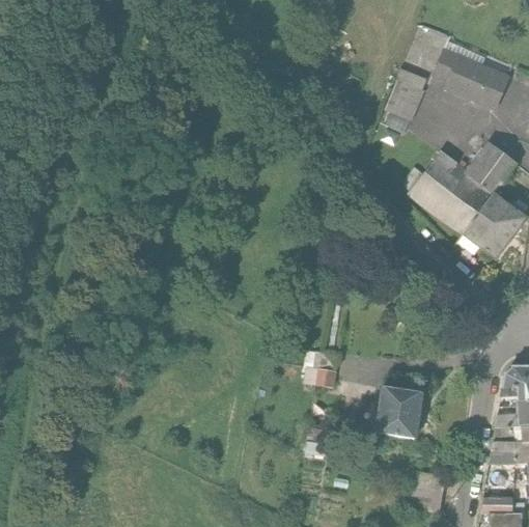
[(444,47),(432,76),(446,82),(443,89),(495,111),(510,76),(482,64),(485,57),(462,47),(447,40),(445,48),(444,47)]
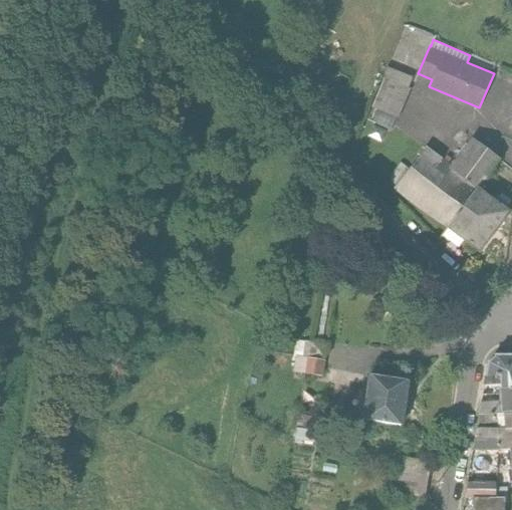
[(384,71),(387,65),(388,63),(374,58),(370,66),(384,71)]
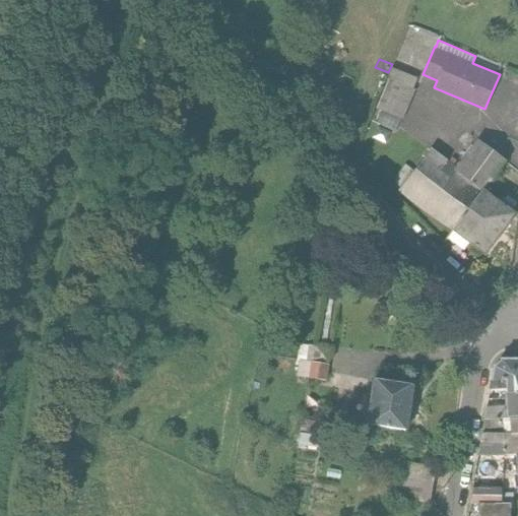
[(392,67),(391,66),(387,77),(389,78),(377,108),(382,111),(377,121),(395,129),(400,118),(403,119),(416,88),(413,87),(417,77),(392,67)]
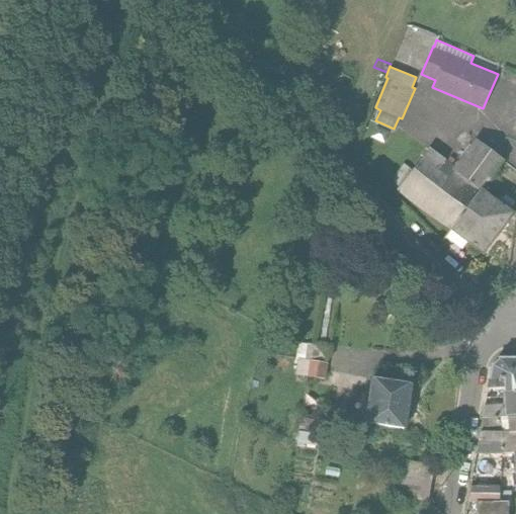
[(413,169),(400,186),(397,189),(403,194),(425,211),(450,230),(482,187),(483,189),(505,159),(476,139),(455,166),(445,159),(429,147),(413,169)]
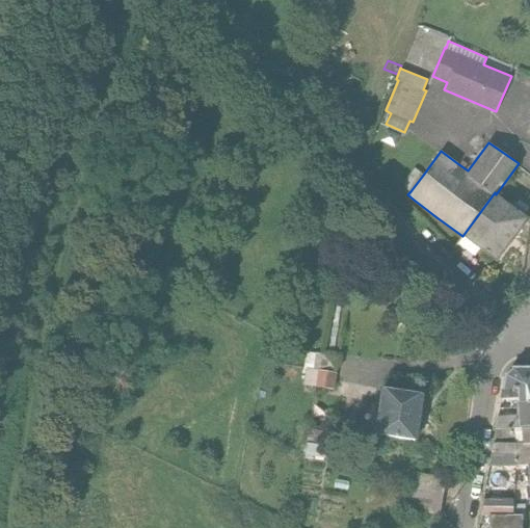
[(411,191),(424,174),(415,166),(401,184),(411,191)]
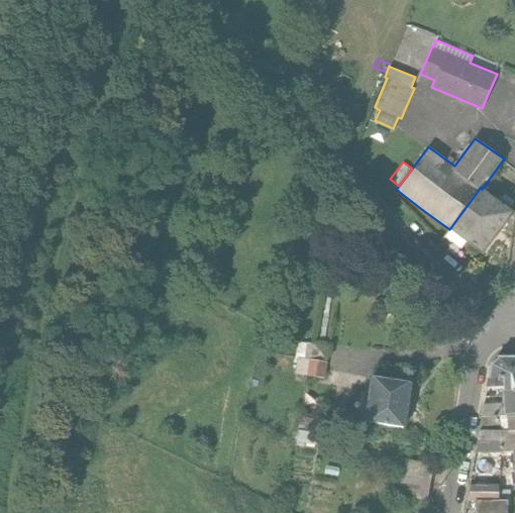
[(481,187),(449,229),(483,254),(514,213),(482,189),(481,187)]
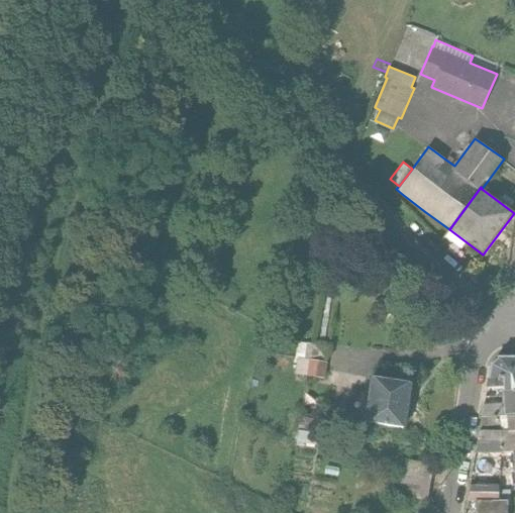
[(298,340),(295,357),(298,357),(295,372),(324,378),(326,361),(325,361),(327,344),(307,341),(298,340)]
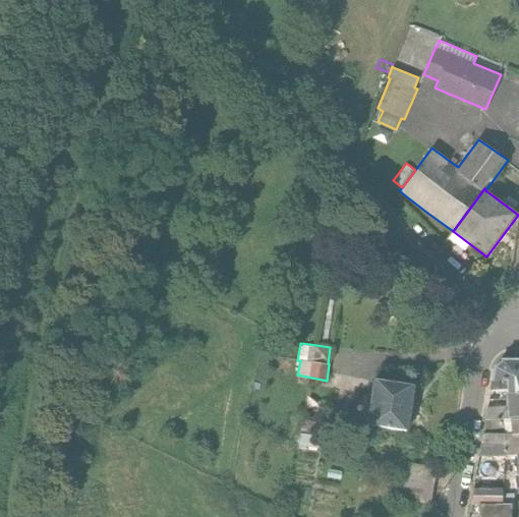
[(500,413),(518,404),(518,356),(509,354),(495,367),(491,390),(500,413)]
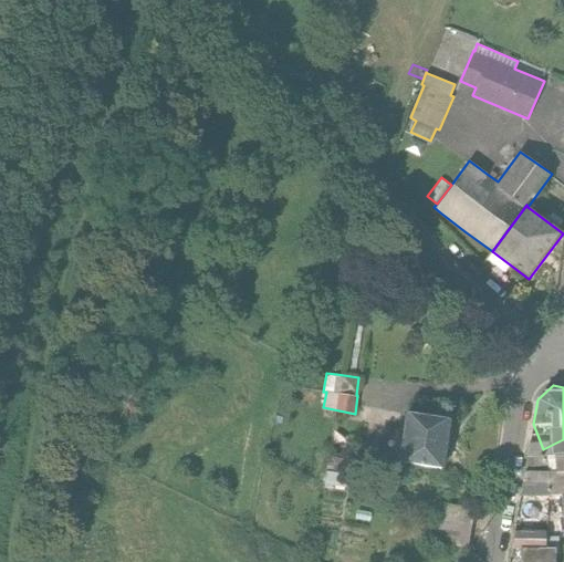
[(406,412),(397,461),(442,468),(450,418),(406,412)]
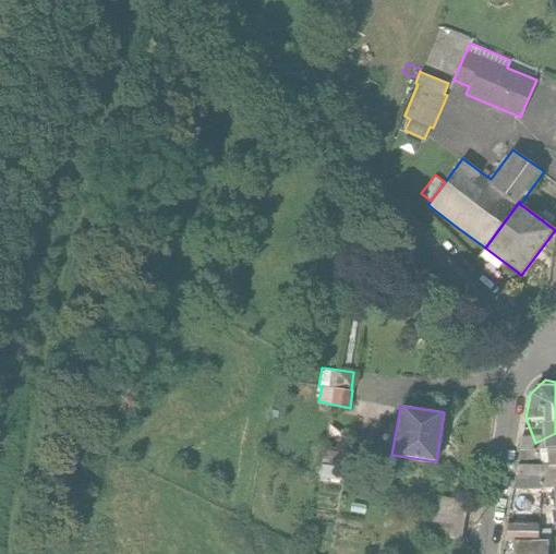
[(543,465),(535,443),(531,433),(520,432),(515,471),(539,476),(539,484),(551,485),(550,484),(543,465)]
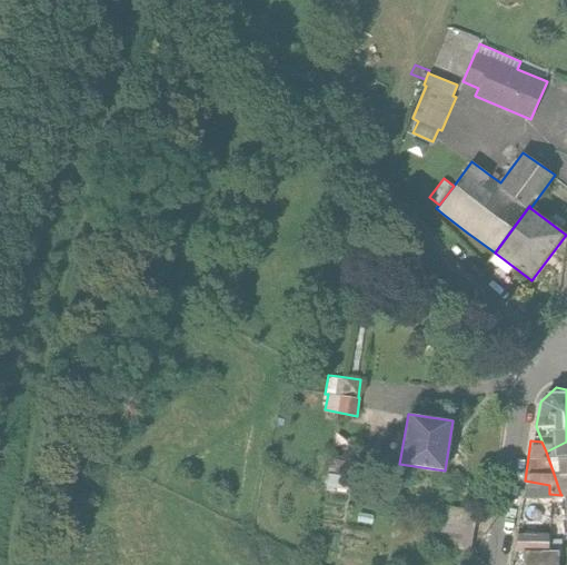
[(566,442),(546,452),(554,474),(566,467),(566,442)]
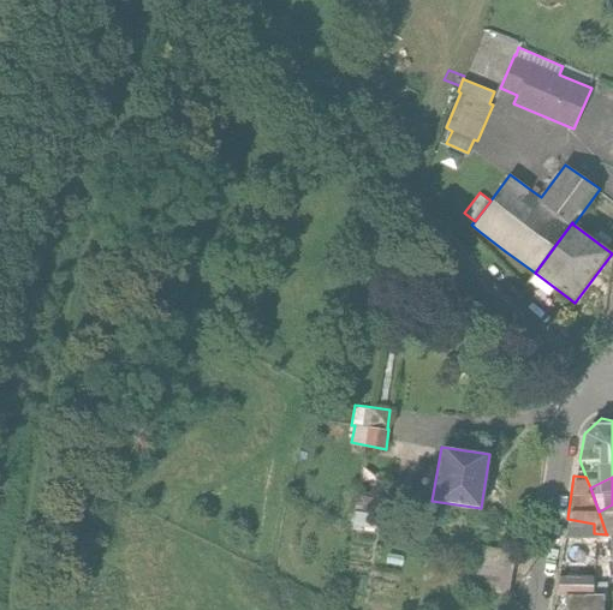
[(357,486),(351,522),(380,527),(386,491),(357,486)]
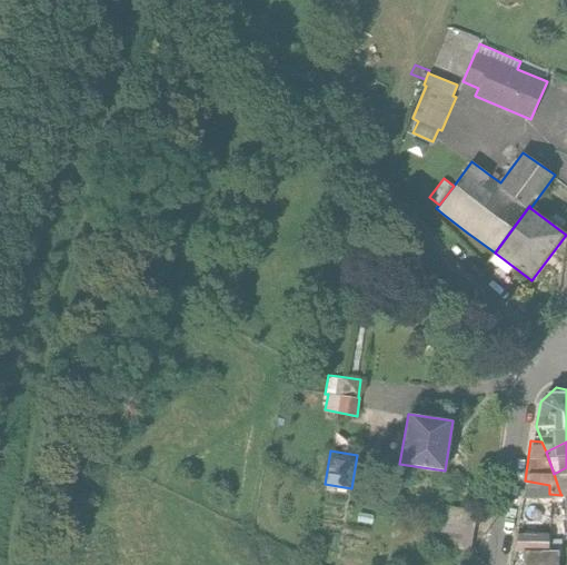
[(566,467),(554,474),(560,494),(566,508),(566,467)]
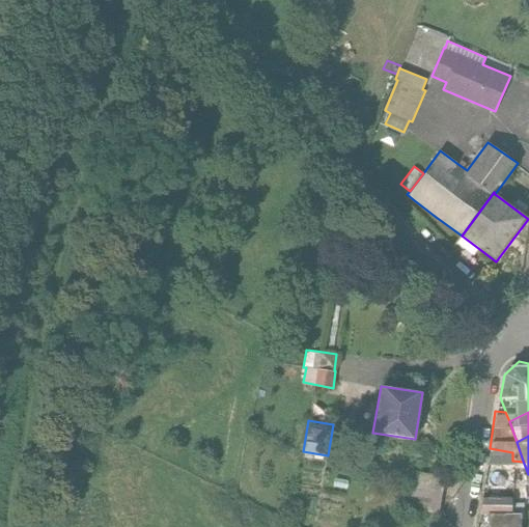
[(411,470),(405,507),(440,512),(445,475),(411,470)]
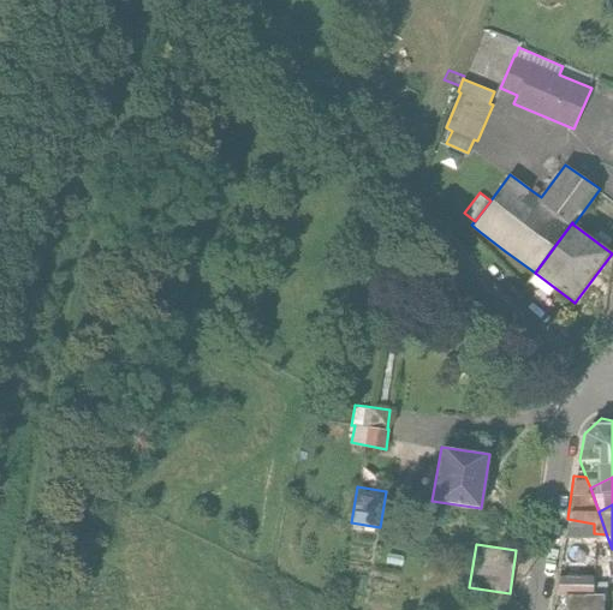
[(566,593),(566,599),(606,603),(606,594),(606,584),(593,582),(593,573),(567,572),(558,572),(558,579),(558,581),(558,591),(558,592),(566,593)]
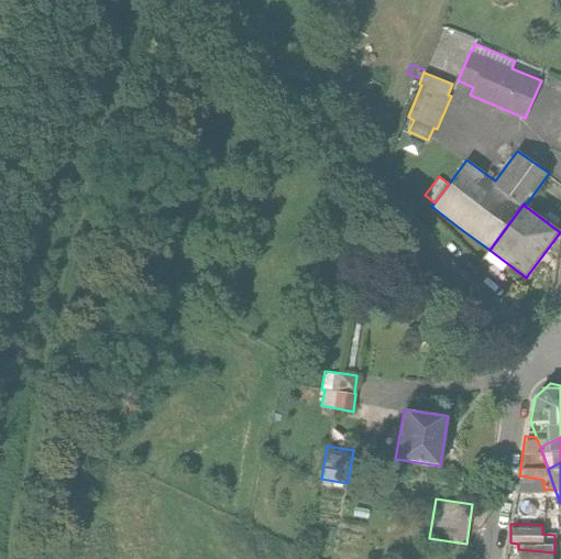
[(517,558),(553,558),(554,552),(518,549),(517,558)]
